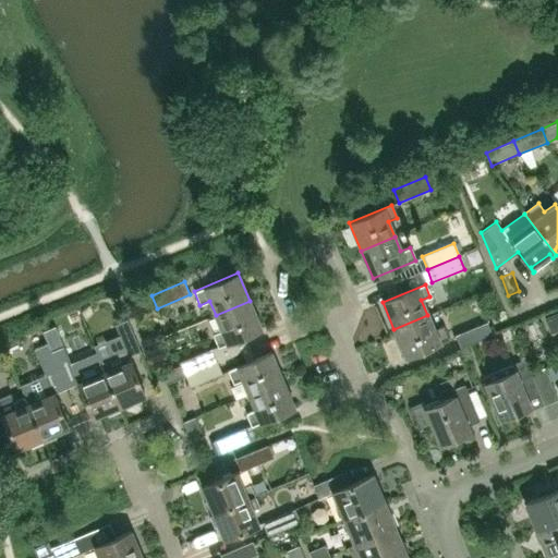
[(262,329),(250,301),(216,315),(221,330),(213,335),(218,347),(262,329)]
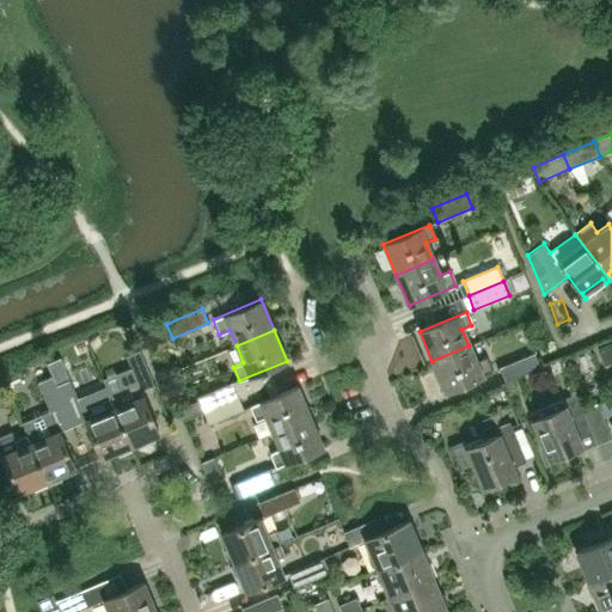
[(491,372),(485,359),(476,362),(469,346),(432,361),(445,391),(491,372)]
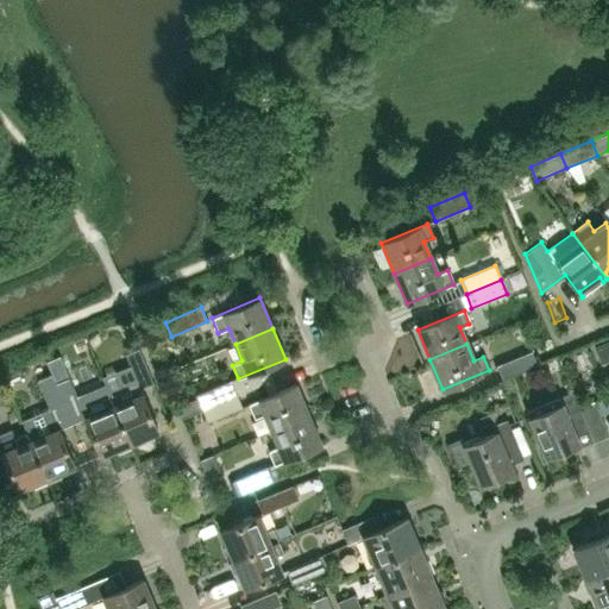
[(608,344),(595,350),(601,364),(608,360),(608,344)]
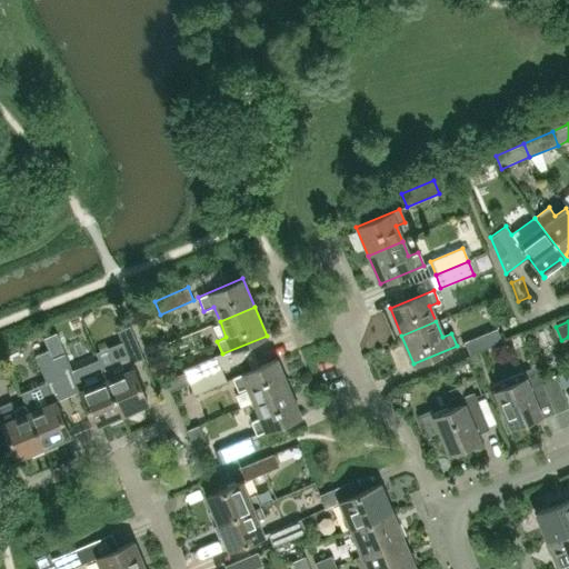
[(143,358),(129,326),(117,330),(130,363),(143,358)]
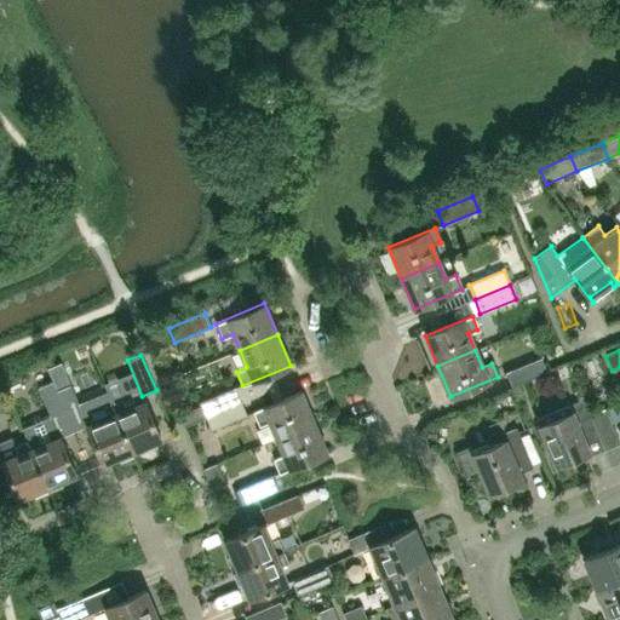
[(546,373),(540,357),(505,373),(511,388),(546,373)]
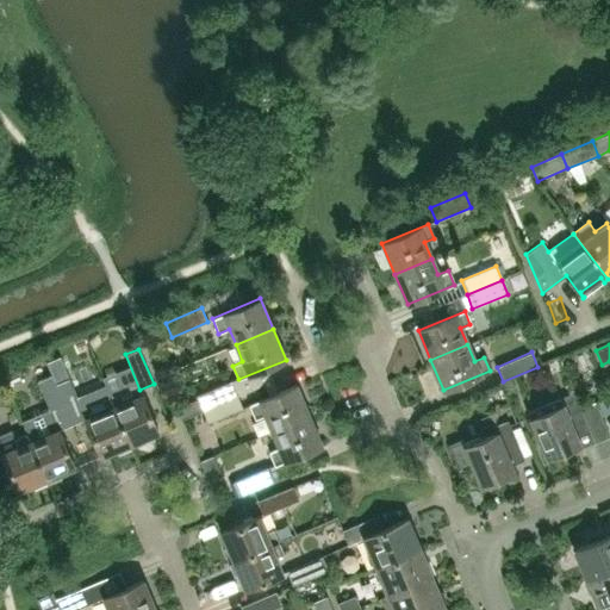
[(83,414),(69,378),(55,384),(69,419),(83,414)]
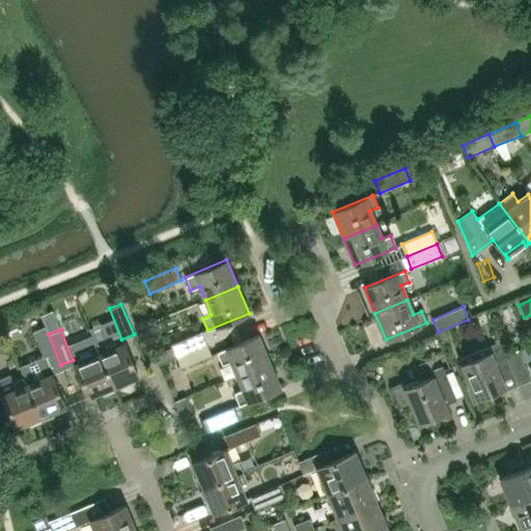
[(175,357),(206,343),(201,332),(171,344),(175,357)]
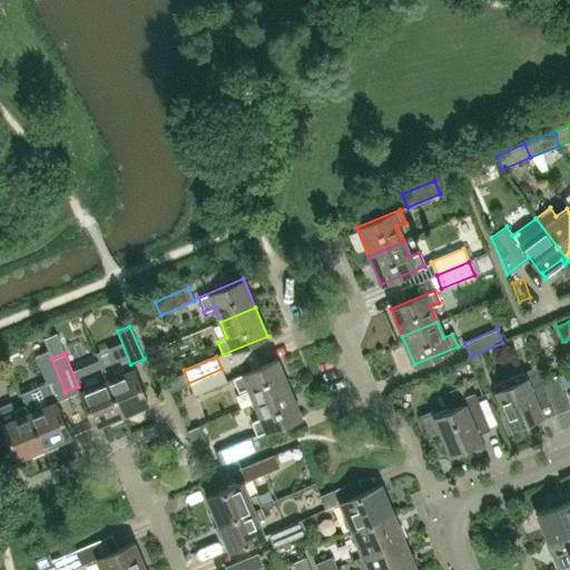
[(65,392),(51,359),(39,364),(46,382),(52,397),(52,396),(65,392)]
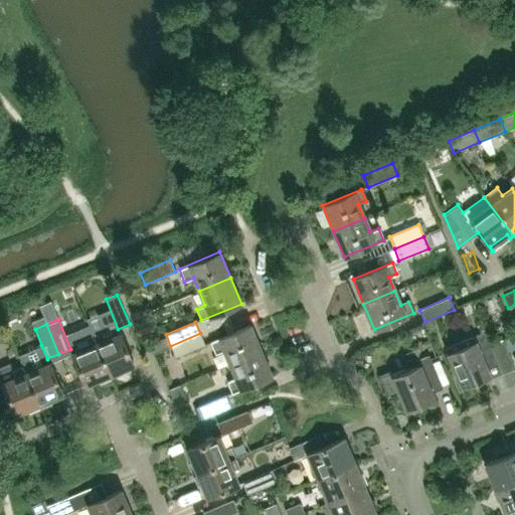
[(262,350),(250,325),(210,342),(215,353),(224,350),(229,364),(262,350)]
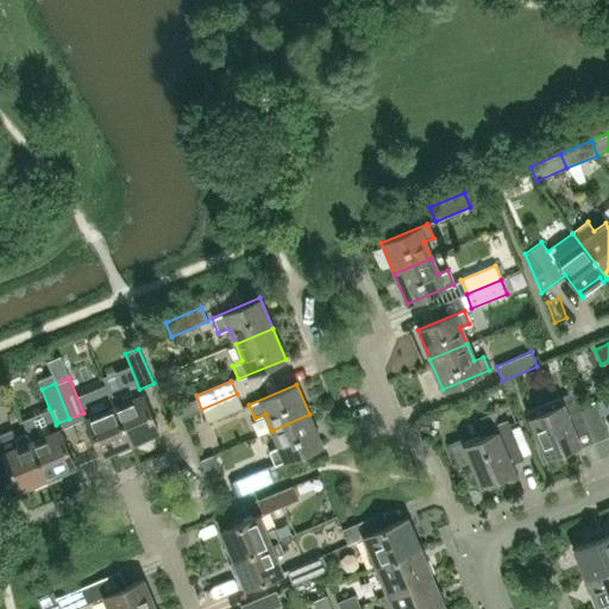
[(157,431),(142,394),(126,400),(123,391),(110,397),(131,447),(144,441),(142,437),(157,431)]
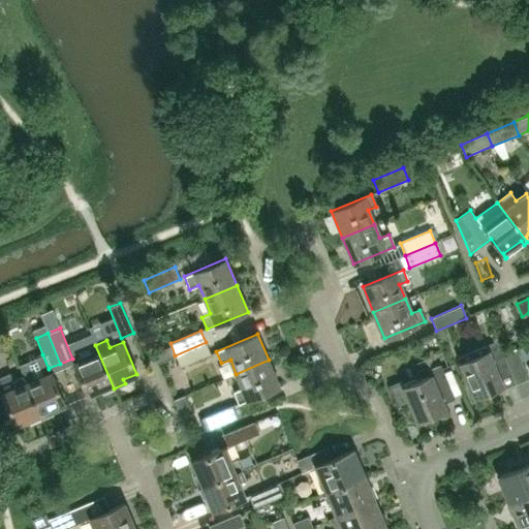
[(474,398),(502,385),(503,389),(516,383),(512,375),(504,354),(498,341),(458,358),(474,398)]
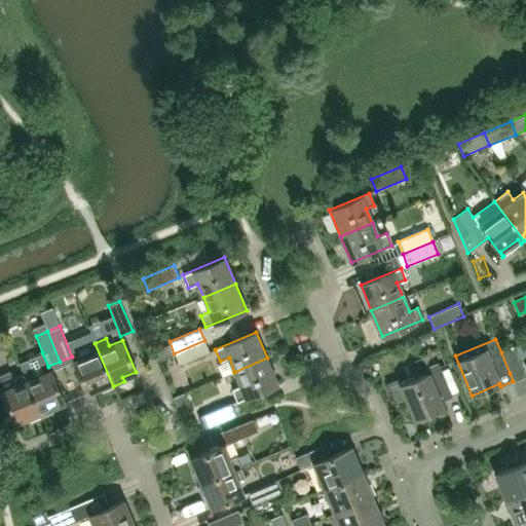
[(179,365),(210,352),(204,340),(174,353),(179,365)]
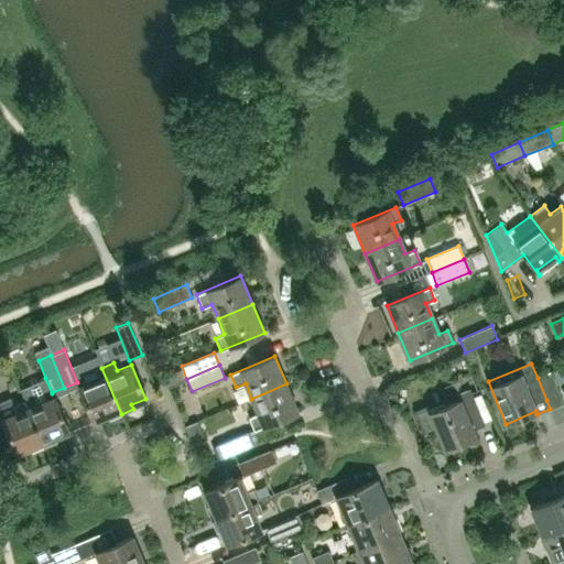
[(121,414),(101,368),(89,372),(93,380),(78,387),(93,421),(107,415),(108,419),(121,414)]
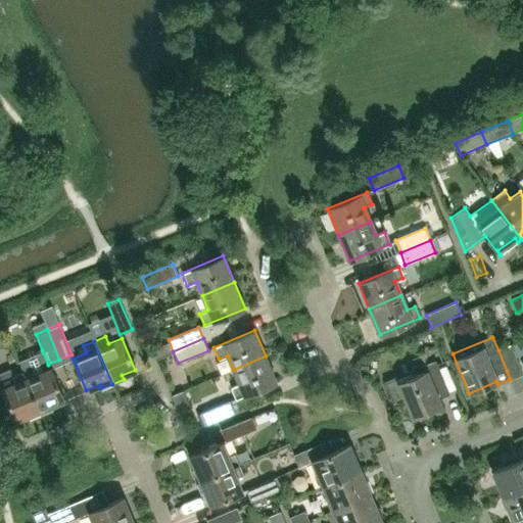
[(522,374),(511,345),(498,350),(507,371),(510,379),(510,380),(522,374)]
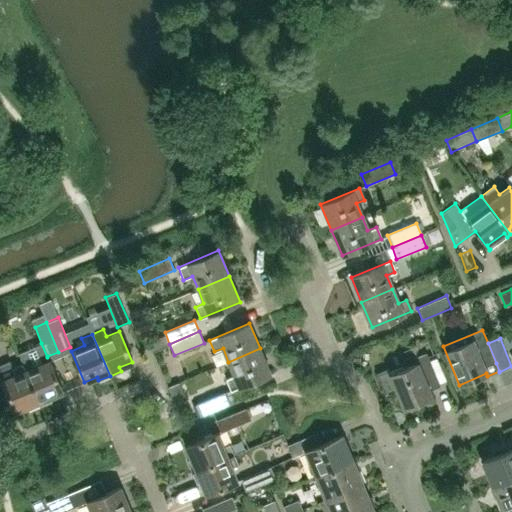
[(62,391),(49,360),(47,356),(47,357),(41,343),(18,353),(22,363),(39,405),(51,401),(49,397),(62,391)]
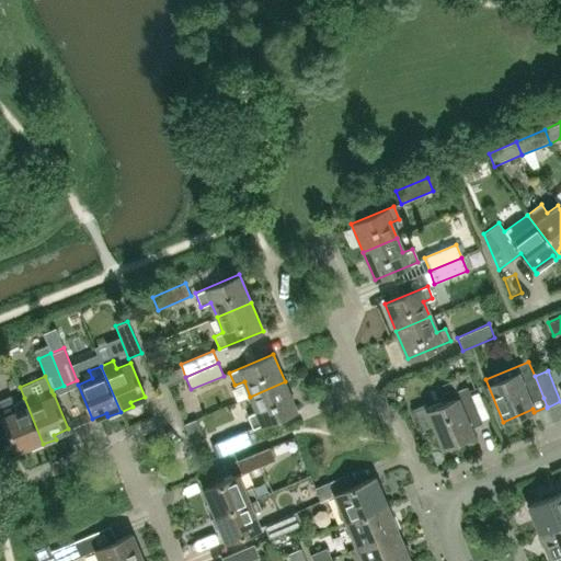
[(297,410),(286,386),(285,381),(250,397),(256,411),(248,415),(252,428),(297,410)]
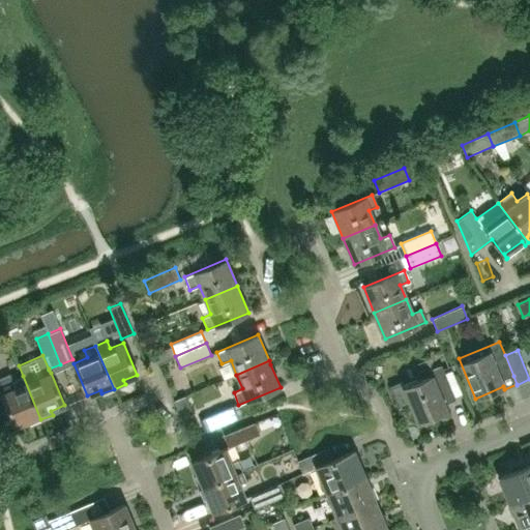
[(455,401),(441,365),(429,371),(431,377),(406,387),(403,381),(390,386),(399,408),(410,404),(417,422),(447,410),(444,405),(455,401)]
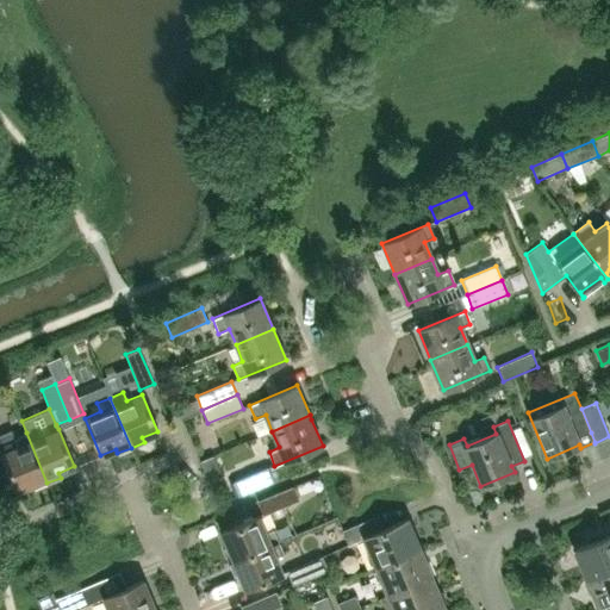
[(47,483),(26,433),(16,437),(12,430),(0,435),(0,450),(17,490),(31,484),(33,489),(47,483)]
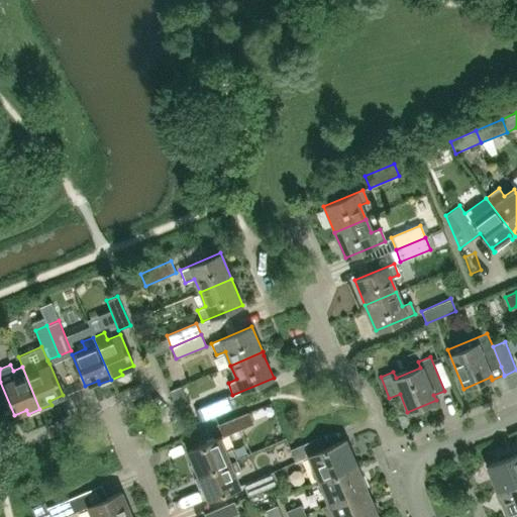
[(202,420),(232,408),(227,396),(197,408),(202,420)]
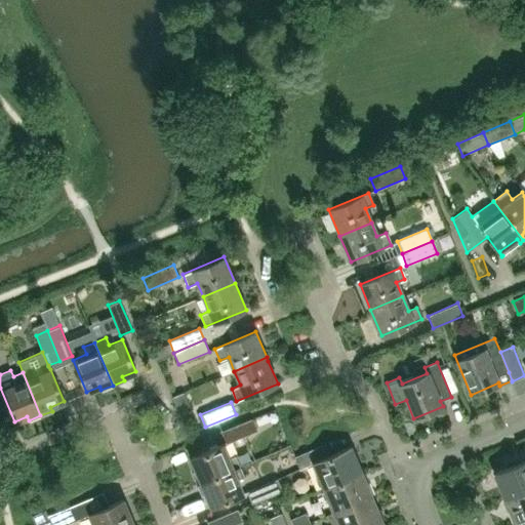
[(226,443),(255,431),(251,419),(220,432),(226,443)]
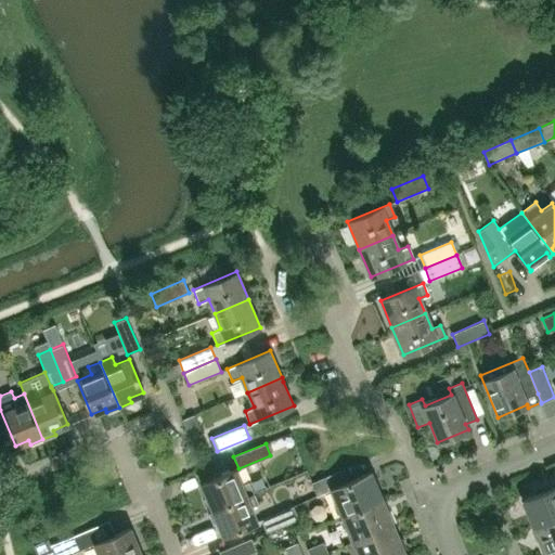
[(253,492),(247,481),(240,485),(234,469),(199,483),(206,498),(202,500),(207,512),(253,492)]
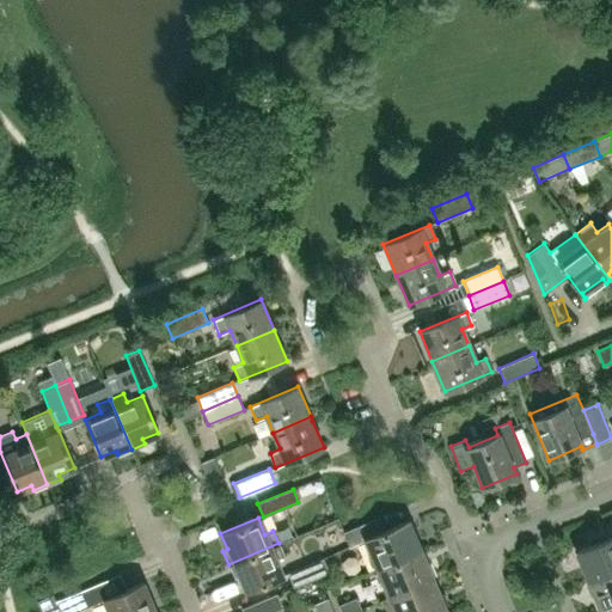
[(420,550),(408,520),(378,533),(372,520),(353,528),(348,531),(343,533),(349,546),(365,539),(377,568),(420,550)]
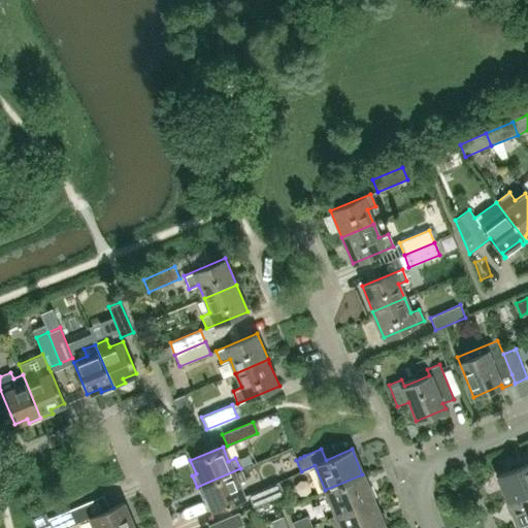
[(527,492),(527,462),(497,476),(507,501),(527,492)]
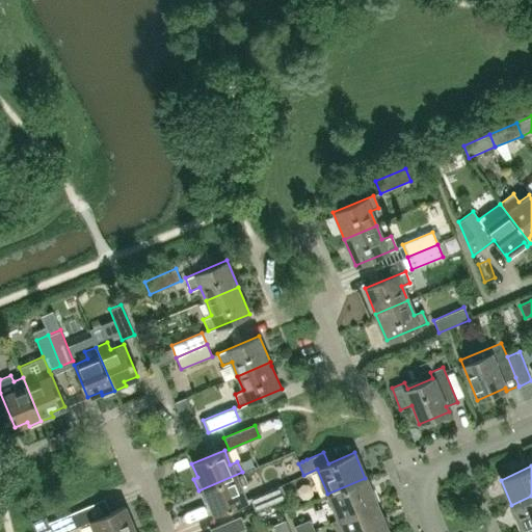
[(245,500),(239,486),(246,483),(242,472),(198,490),(203,502),(207,501),(212,513),(245,500)]
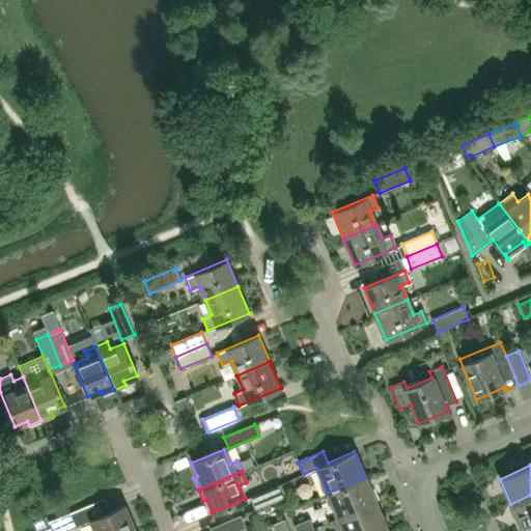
[(375,502),(364,477),(327,493),(337,518),(375,502)]
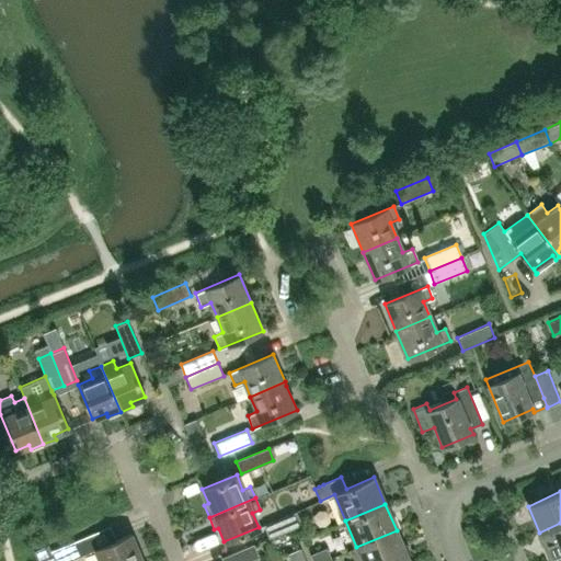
[(267,538),(300,525),(295,512),(262,525),(267,538)]
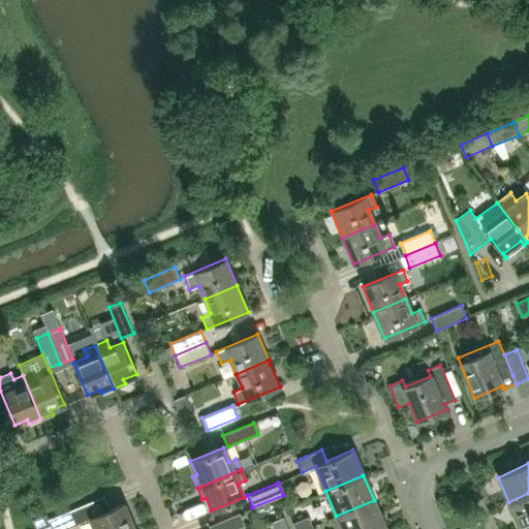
[(528,523),(528,493),(508,502),(519,527),(528,523)]
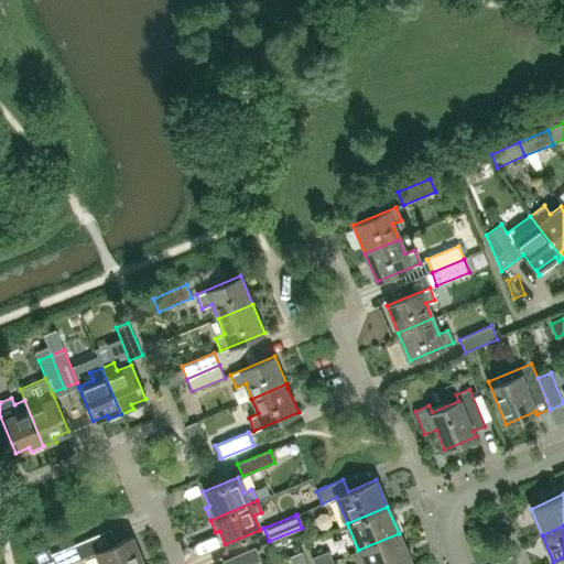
[(67,563),(91,554),(85,540),(110,530),(110,529),(52,553),(49,548),(34,553),(39,563),(67,563)]
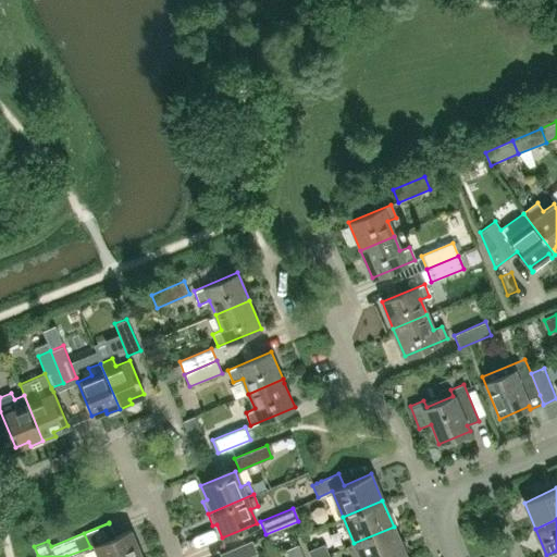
[(393,556),(405,553),(394,527),(354,543),(359,556),(393,556)]
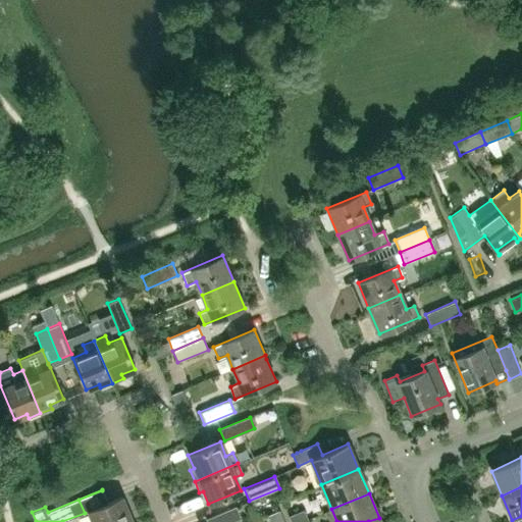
[(133,521),(122,497),(88,511),(93,521),(133,521)]
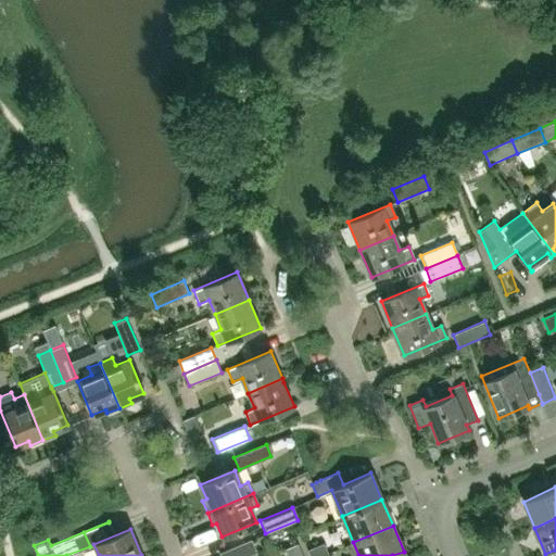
[(219,555),(244,555),(256,552),(251,540),(218,553),(219,555)]
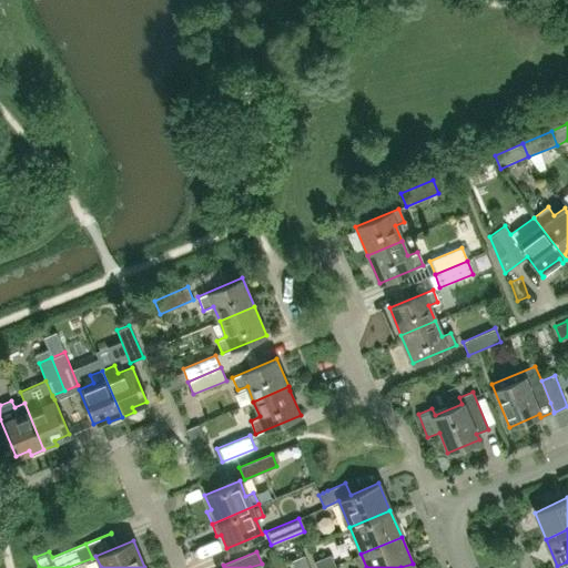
[(308,567),(304,555),(291,560),(294,567),(308,567)]
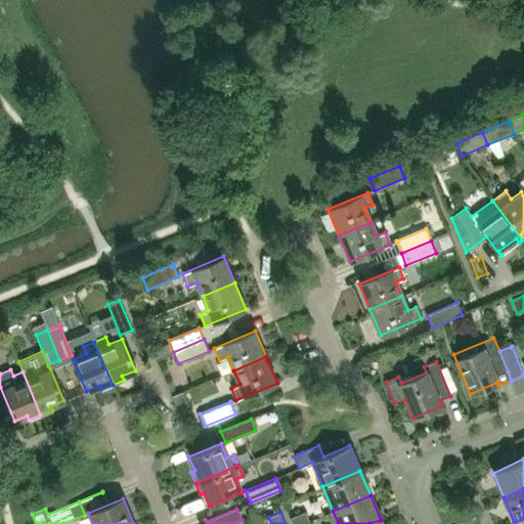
[(301,523),(308,521),(304,512),(289,518),(291,523),(301,523)]
